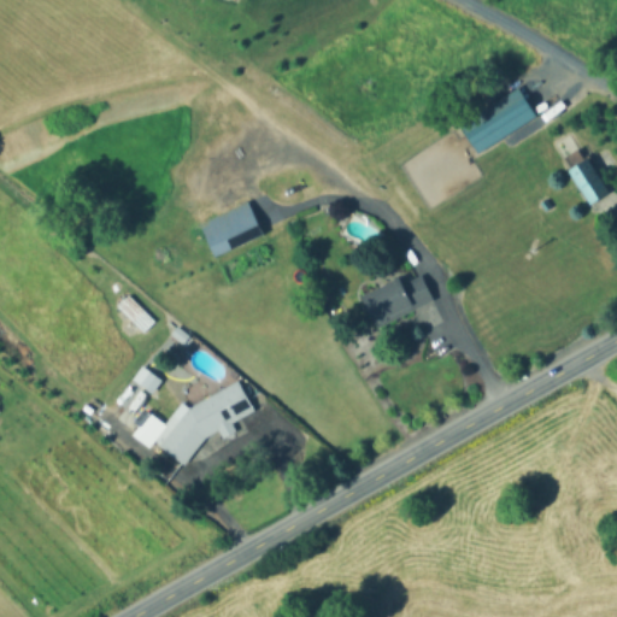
[(538,115),(480,151),(460,121),(519,84),(538,115)]
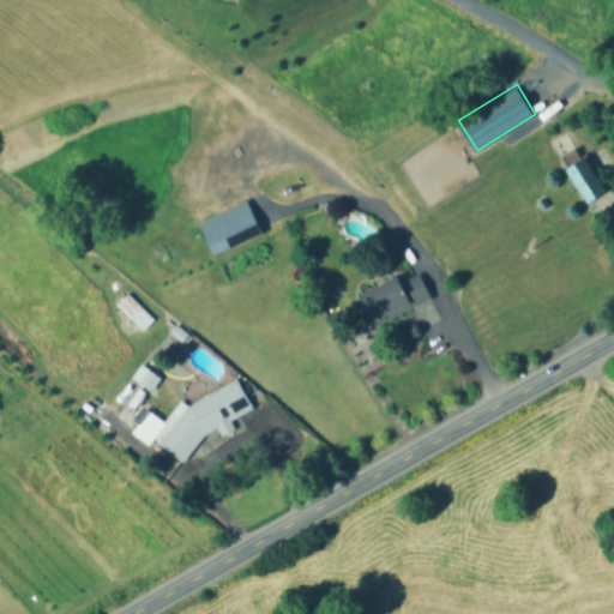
[(607,190),(589,202),(567,166),(585,155),(607,190)]
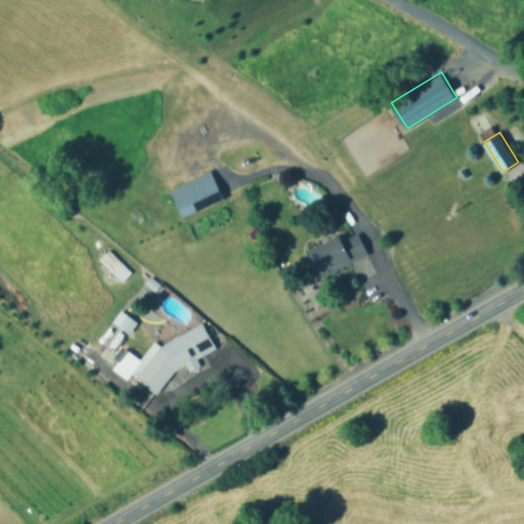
[(223,198),(182,216),(170,188),(211,170),(223,198)]
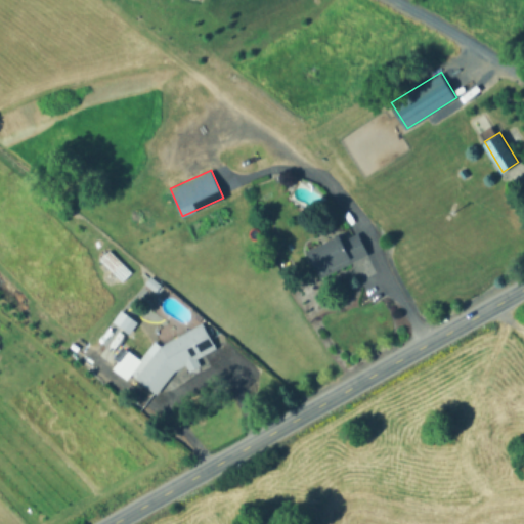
[(356,232),(366,254),(319,276),(307,251),(339,235),(341,239),(356,232)]
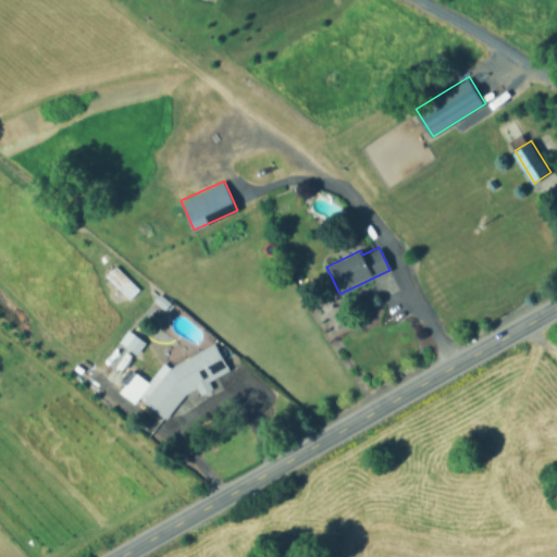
[(141,288),(131,300),(106,277),(116,265),(141,288)]
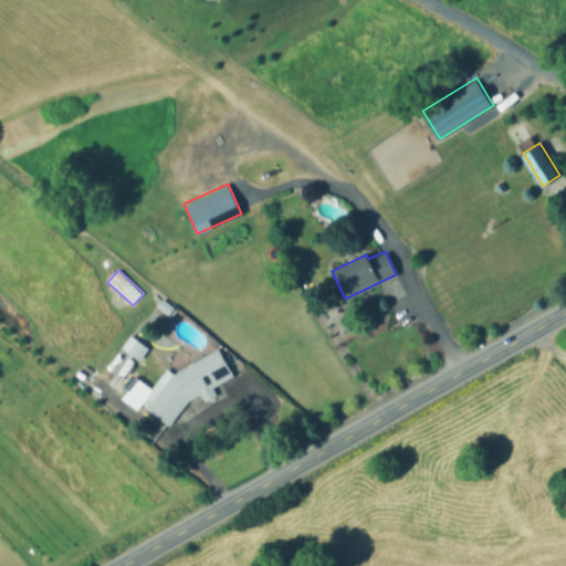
[(179,311),(169,315),(166,308),(175,304),(179,311)]
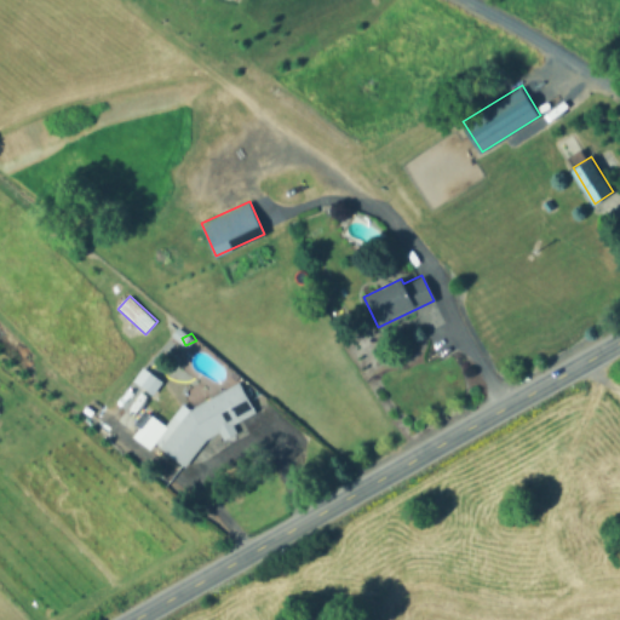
[(162,383),(155,394),(142,384),(149,374),(162,383)]
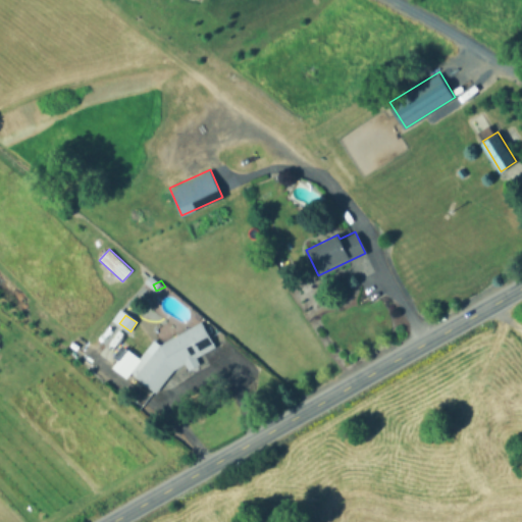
[(202,321),(214,345),(175,366),(154,393),(134,376),(159,345),(202,321)]
